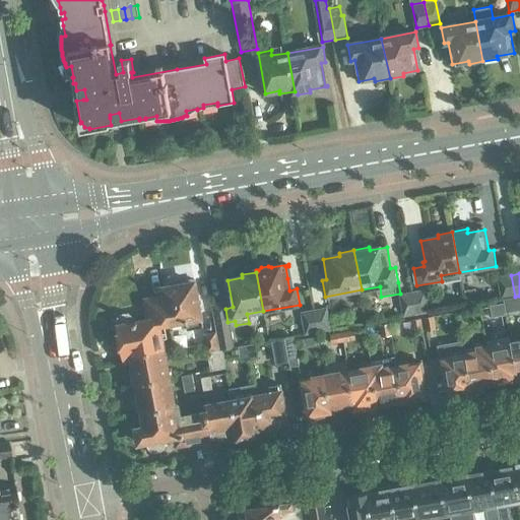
[(502,300),(515,297),(511,275),(499,277),(502,300)]
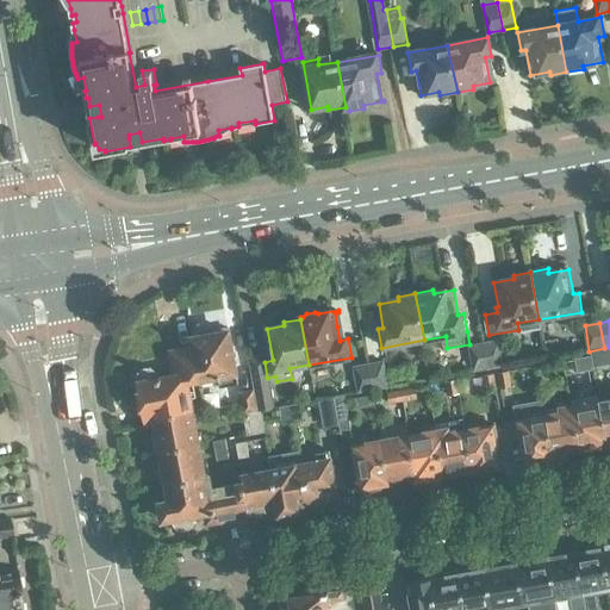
[(193,336),(191,336),(193,349),(199,383),(217,379),(219,388),(238,386),(228,328),(212,330),(213,335),(194,338),(193,336)]
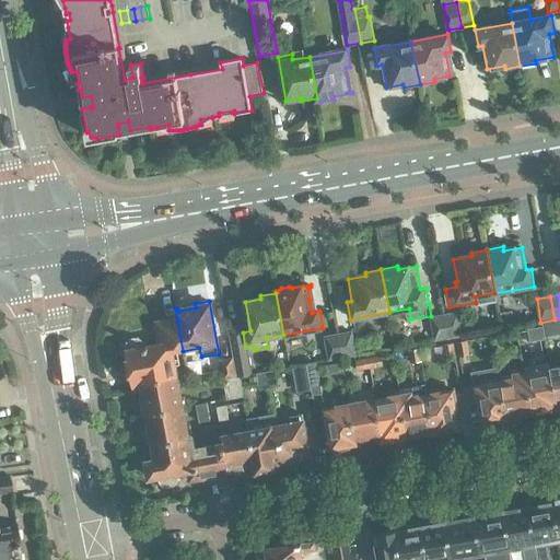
[(445,316),(448,339),(461,337),(457,314),(445,316)]
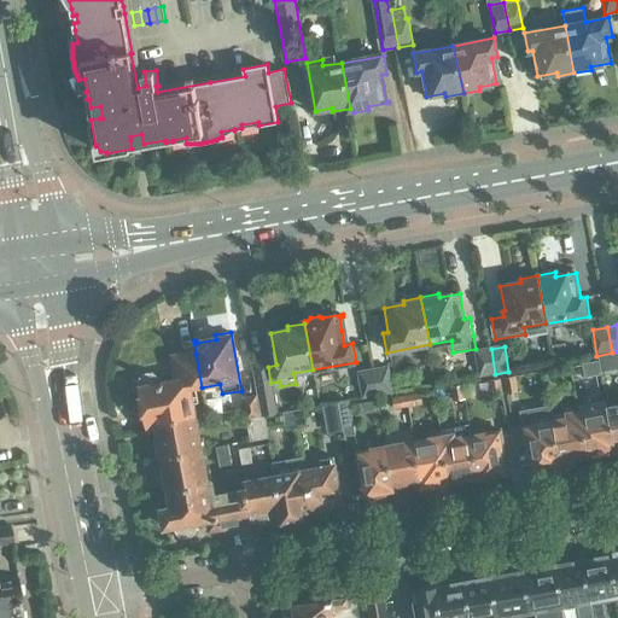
[(481,377),(495,374),(491,349),(476,351),(481,377)]
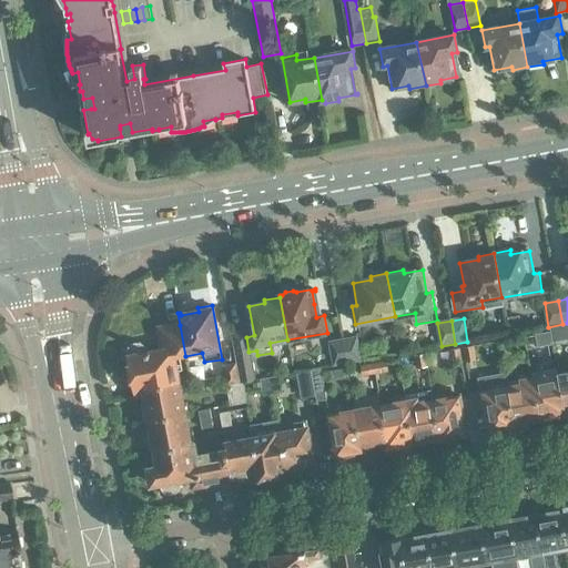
[(166,327),(162,328),(166,348),(150,352),(148,352),(146,350),(146,347),(145,346),(144,345),(142,344),(141,343),(139,343),(137,343),(134,343),(133,343),(132,344),(131,345),(130,345),(129,347),(128,350),(128,351),(128,352),(127,352),(128,354),(133,386),(131,387),(132,392),(134,392),(135,396),(143,395),(143,392),(182,385),(176,357),(185,356),(180,325),(176,325),(178,328),(168,331),(166,327)]
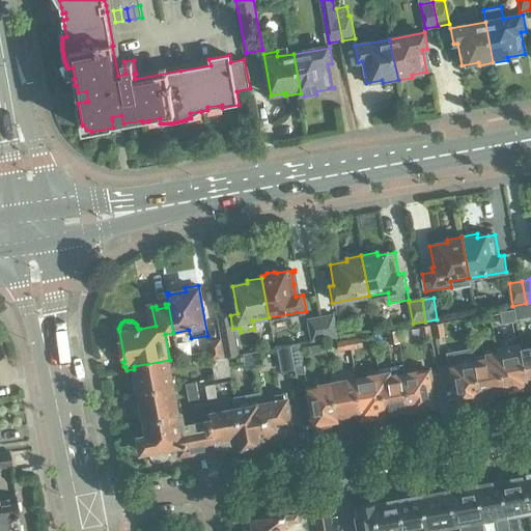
[(519,322),(516,310),(502,312),(504,324),(519,322)]
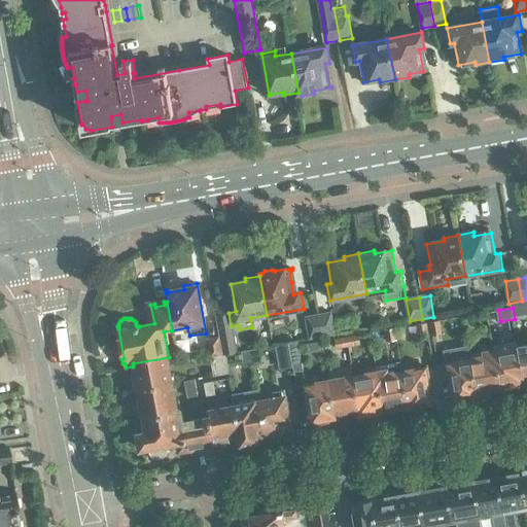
[(220,337),(219,338),(223,357),(225,356),(236,354),(231,326),(229,313),(216,315),(220,337)]
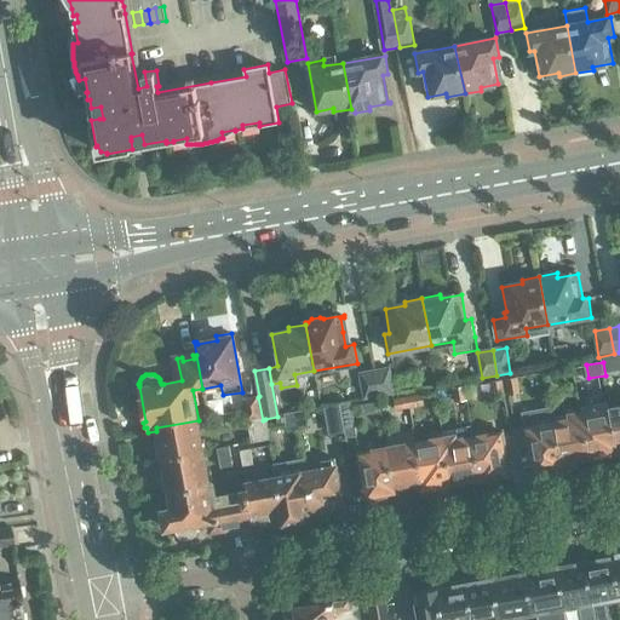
[(374,371),(379,397),(394,395),(389,368),(374,371)]
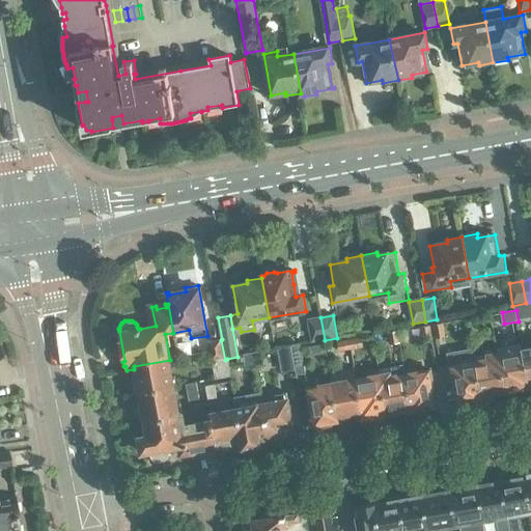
[(312,342),(325,340),(320,317),(308,320),(312,342)]
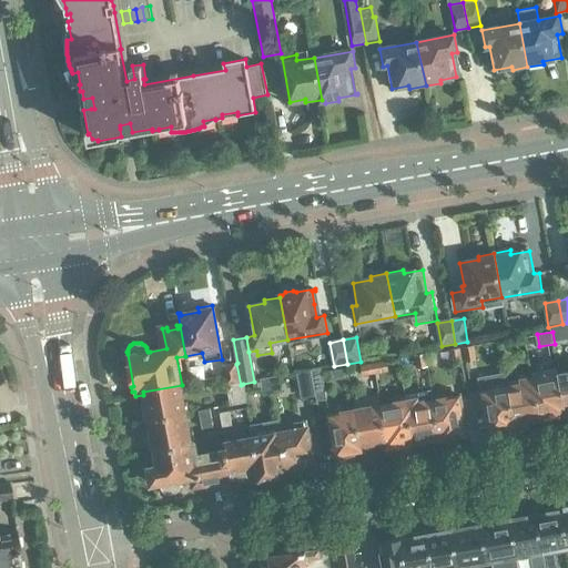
[(464,347),(466,362),(476,359),(474,346),(464,347)]
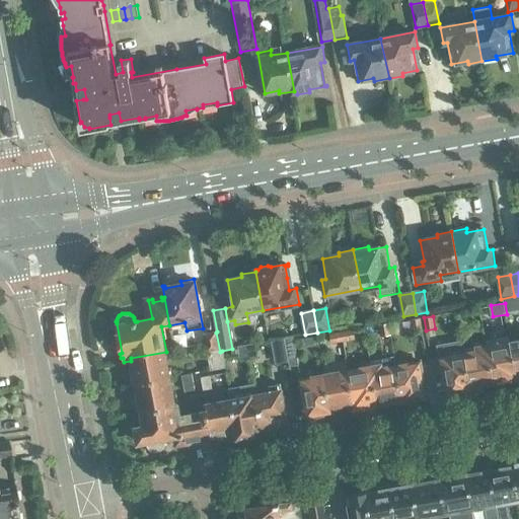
[(412,319),(414,332),(423,330),(420,318),(412,319)]
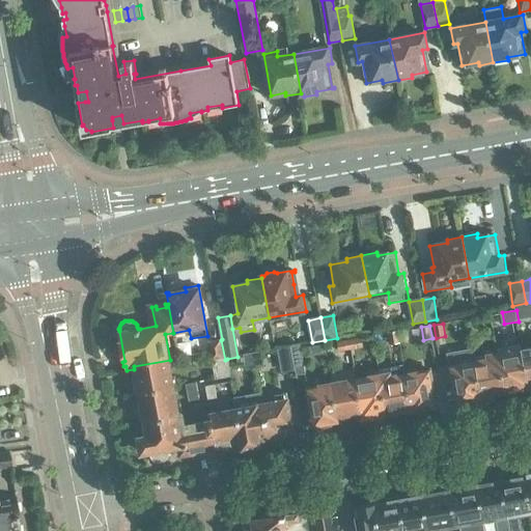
[(389,333),(391,345),(400,344),(398,331),(389,333)]
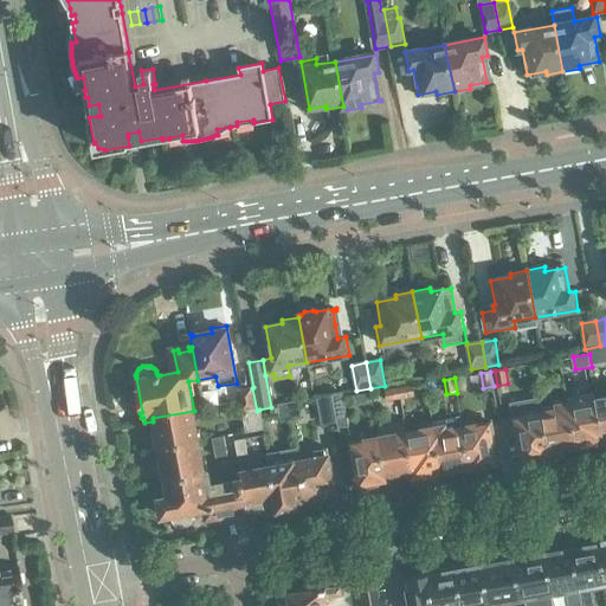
[(411,386),(398,388),(400,400),(413,399),(411,386)]
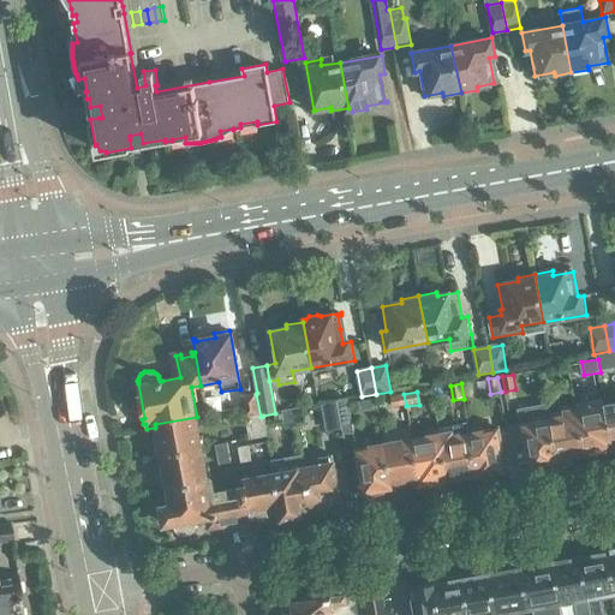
[(240,395),(245,419),(261,417),(256,394),(256,393),(240,395)]
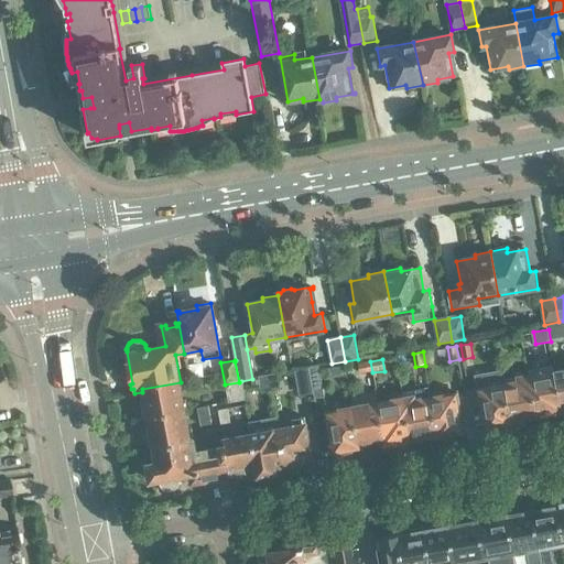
[(372,372),(370,361),(358,364),(360,375),(372,372)]
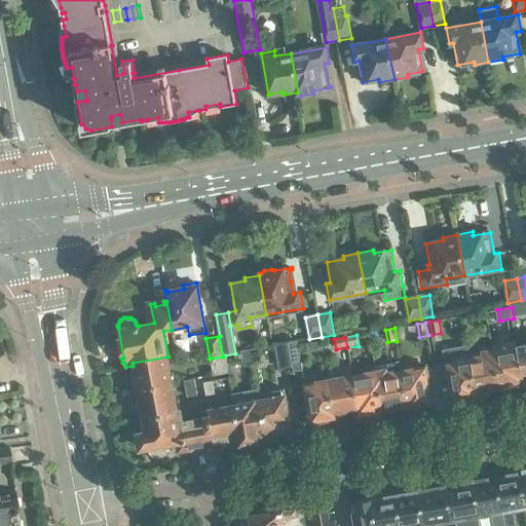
[(481,352),(478,338),(468,339),(472,359),(478,391),(501,387),(494,350),(481,352)]
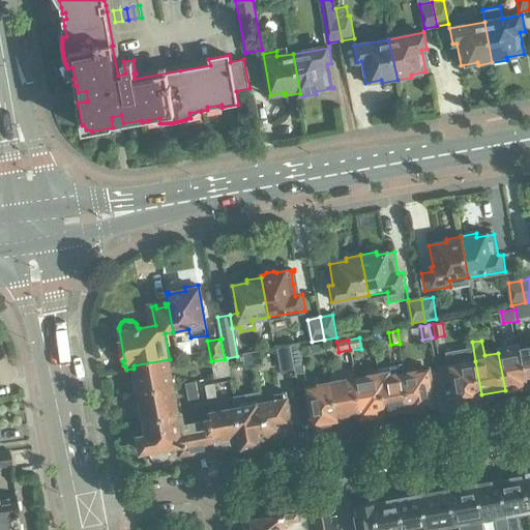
[(497,348),(498,353),(505,390),(529,386),(528,382),(523,348),(522,343),(497,348)]
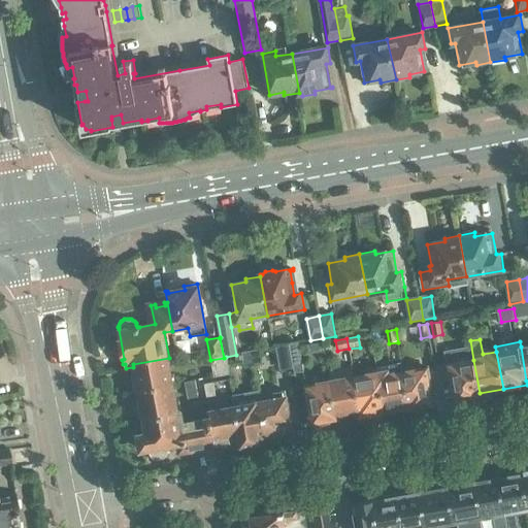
[(298,342),(288,344),(292,368),(294,382),(304,380),(298,342)]
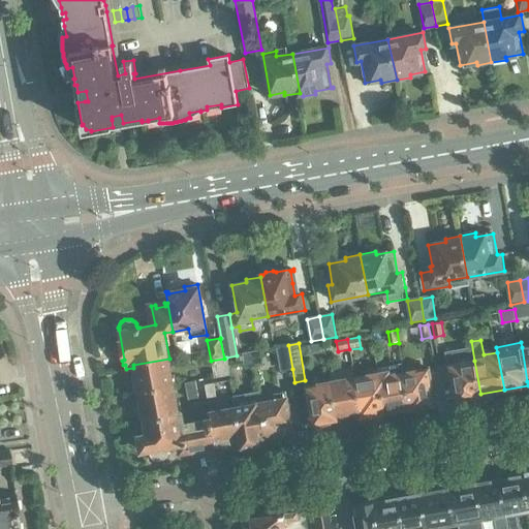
[(251,352),(253,366),(262,364),(260,350),(251,352)]
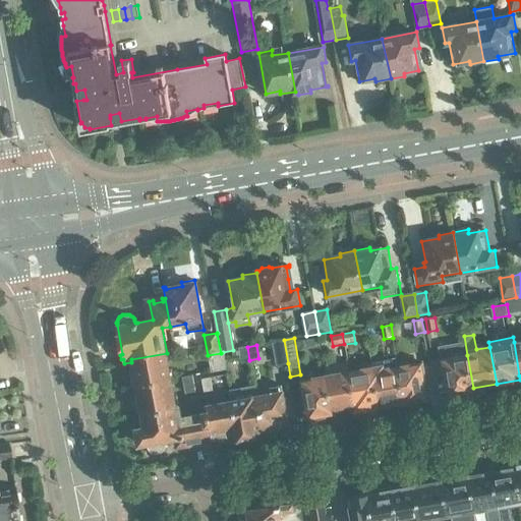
[(249,360),(247,347),(238,348),(240,361),(249,360)]
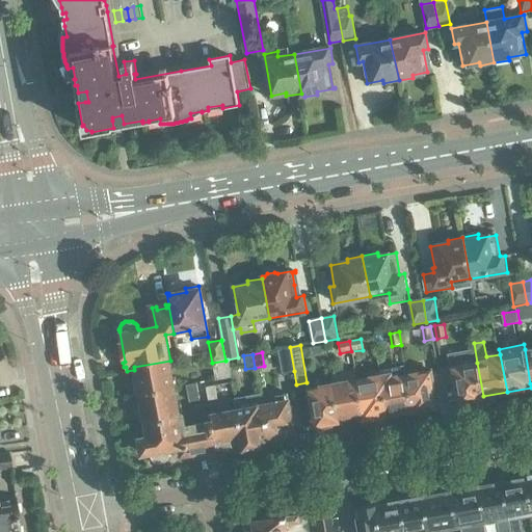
[(228,360),(225,361),(212,363),(215,379),(231,377),(228,360)]
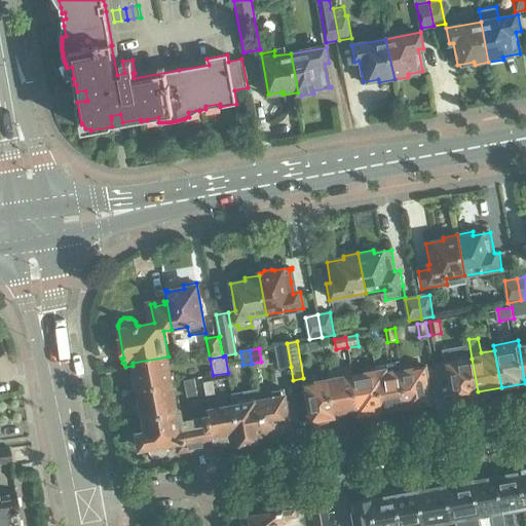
[(133,363),(133,366),(135,375),(132,376),(134,388),(137,387),(173,382),(168,357),(133,363)]
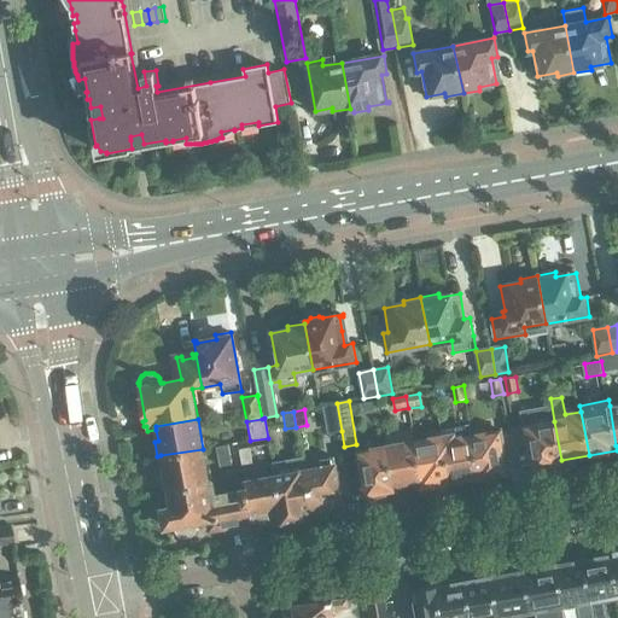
[(561,460),(554,421),(524,427),(532,471),(541,470),(543,472),(551,471),(554,467),(561,466),(561,460)]
